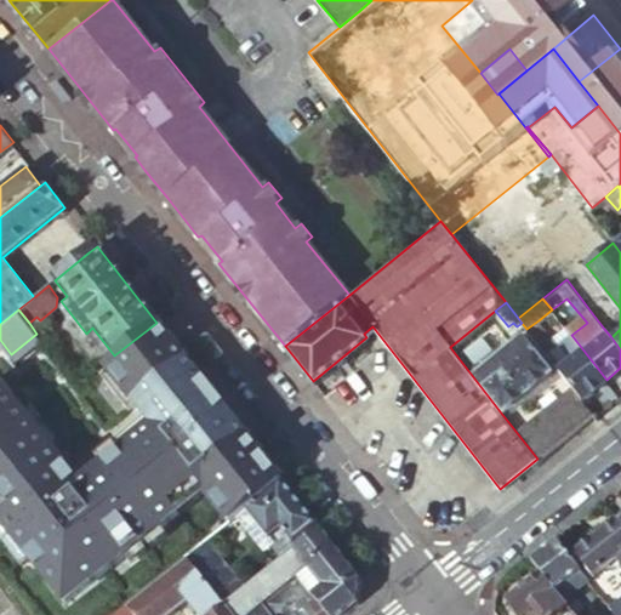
[(539,320),(527,329),(536,340),(547,331),(539,320)]
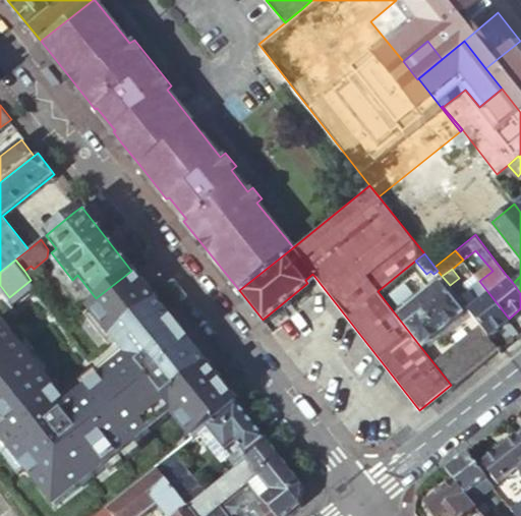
[(236,401),(131,271),(96,298),(81,310),(107,342),(113,338),(127,355),(100,377),(81,392),(67,403),(0,319),(0,433),(55,502),(149,427),(143,421),(167,403),(172,409),(192,436),(198,432),(206,425),(236,401)]
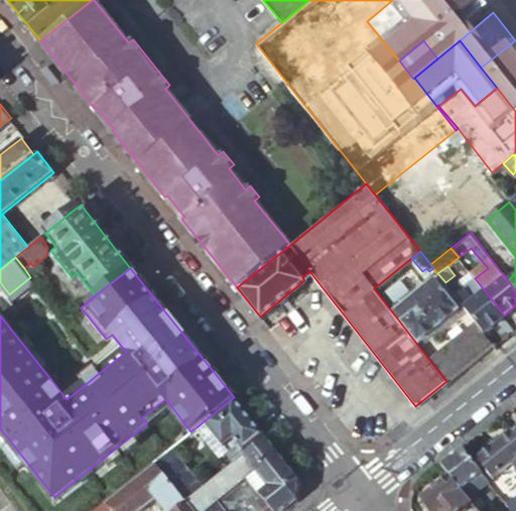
[(459,306),(462,303),(445,282),(437,273),(434,276),(459,306)]
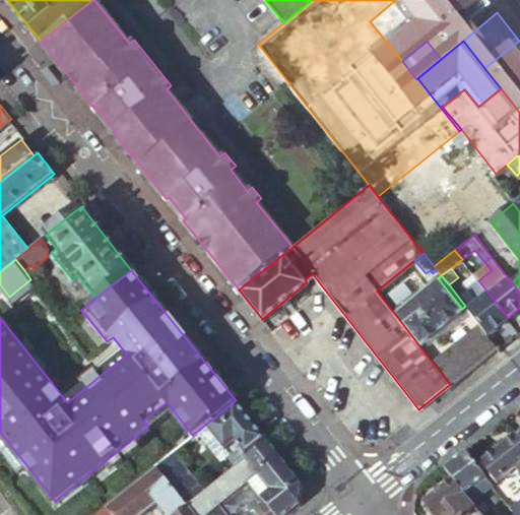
[(473,316),(478,322),(488,333),(508,318),(478,280),(477,279),(467,287),(458,277),(449,284),(465,306),(473,316)]
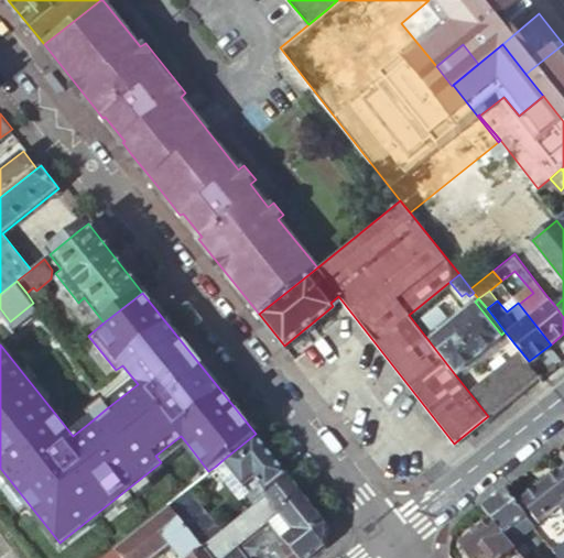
[(427,339),(454,373),(501,336),(501,335),(475,302),(427,339)]
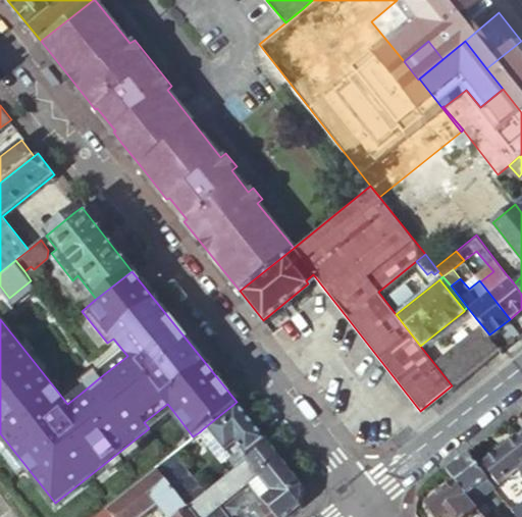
[(520,331),(521,328),(521,309),(510,319),(520,331)]
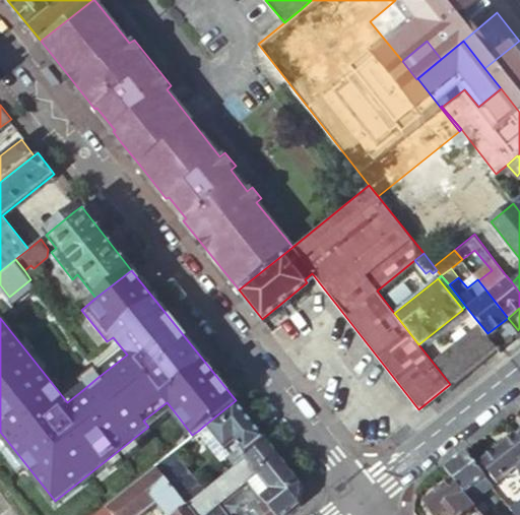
[(466,332),(478,322),(473,316),(461,326),(466,332)]
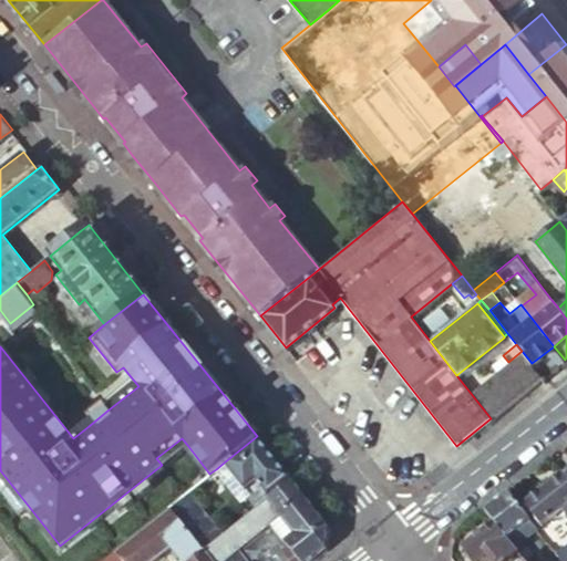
[(470,392),(491,418),(543,377),(532,363),(522,351),(508,362),(470,392)]
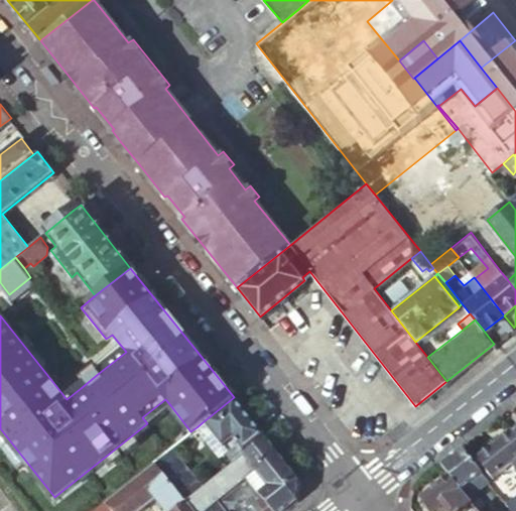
[(75,381),(81,388),(99,373),(94,366),(75,381)]
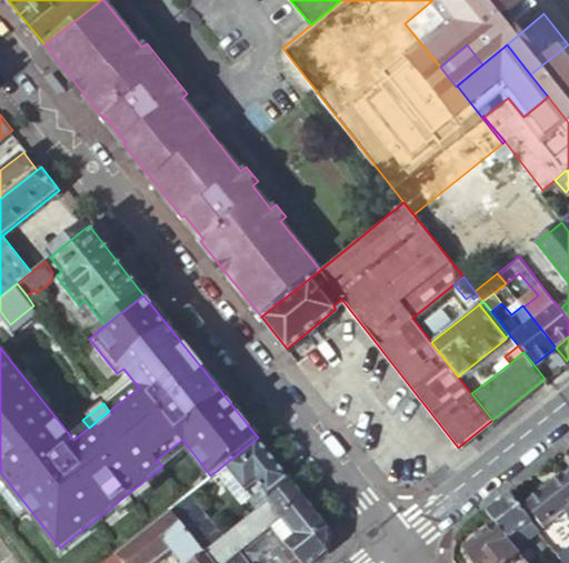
[(289,478),(258,438),(225,464),(245,491),(256,504),(289,478)]
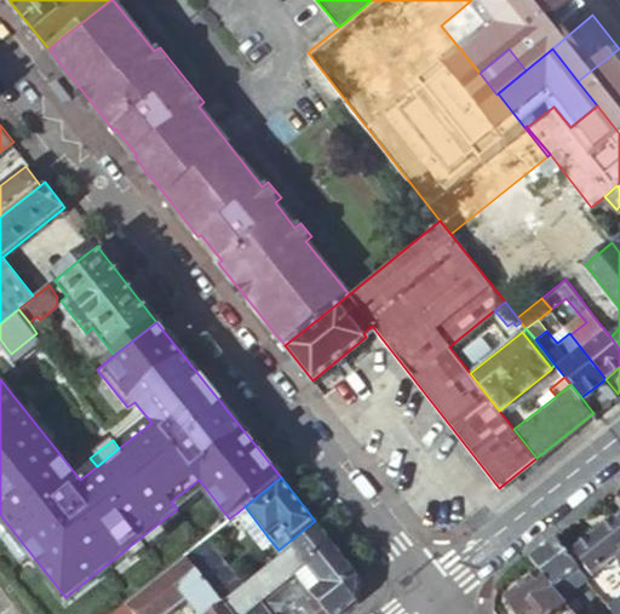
[(171,501),(177,509),(205,487),(199,480),(171,501)]
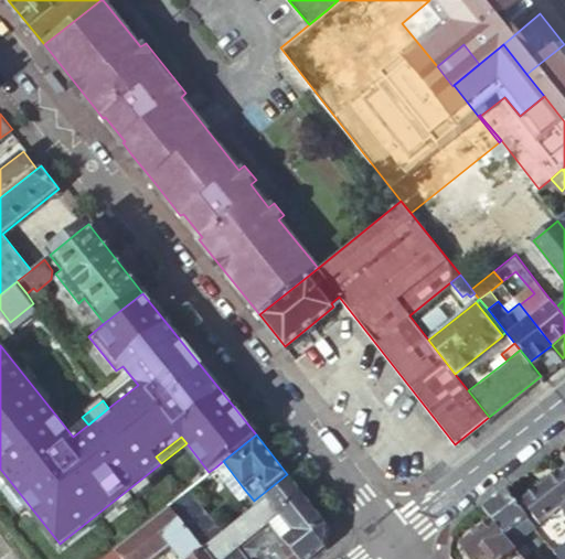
[(223,461),(215,468),(236,493),(243,487),(223,461)]
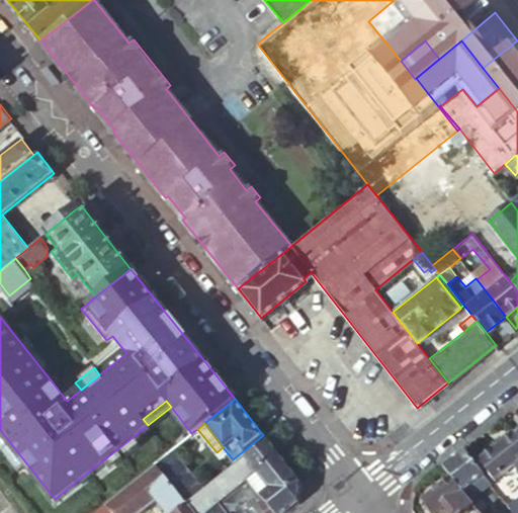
[(517,512),(517,438),(514,434),(514,433),(479,460),(494,480),(514,463),(517,467),(517,491),(514,487),(501,497),(507,505),(513,512),(517,512)]
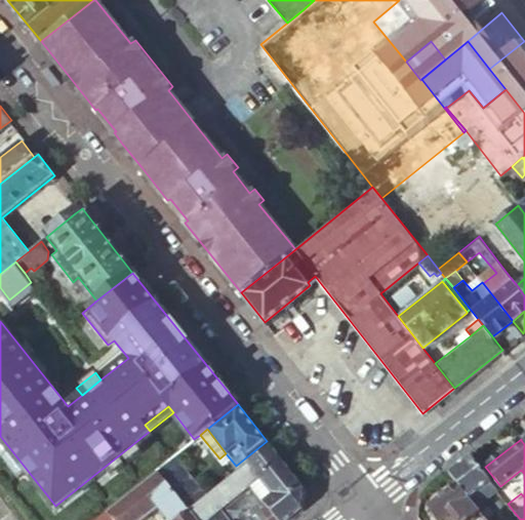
[(305,488),(270,445),(235,473),(246,487),(250,484),(264,501),(265,500),(281,519),(286,519),(303,508),(305,488)]
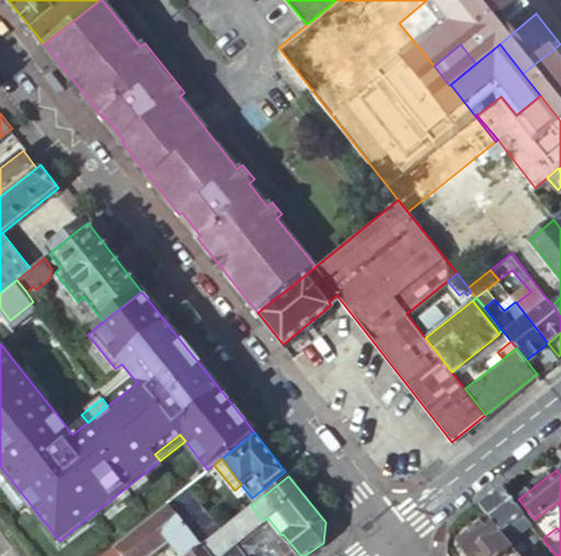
[(185,487),(169,500),(203,543),(219,530),(185,487)]
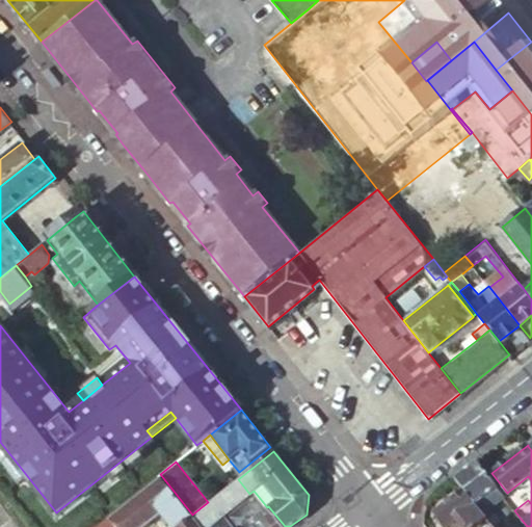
[(502,495),(475,462),(454,478),(463,490),(485,516),(493,510),(489,505),(502,495)]
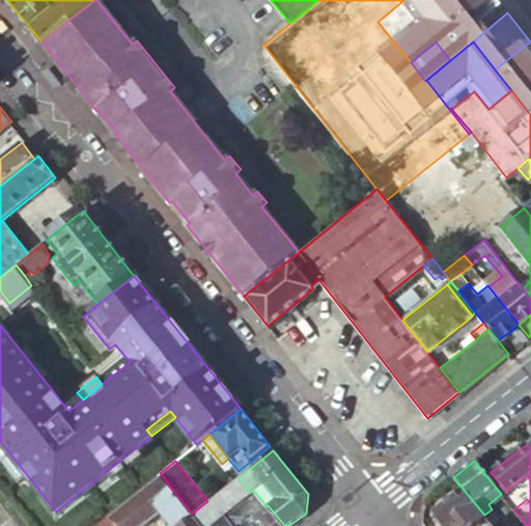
[(160,473),(115,507),(108,515),(117,525),(140,525),(160,511),(171,525),(175,525),(192,514),(160,473)]
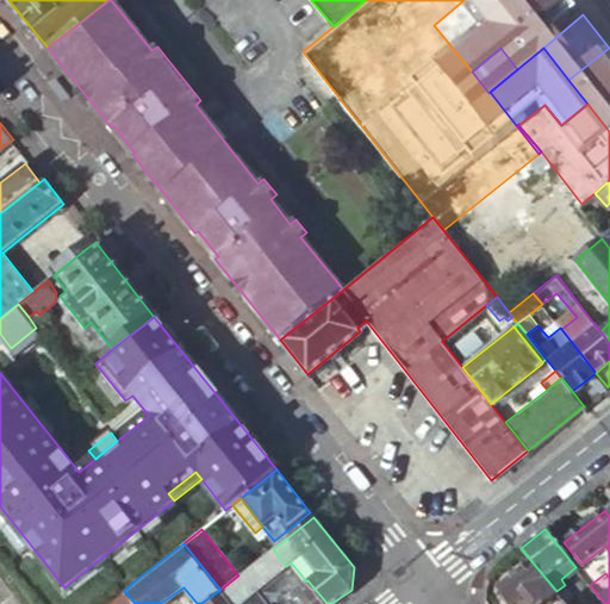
[(286,566),(273,549),(238,576),(221,590),(231,603),(327,603),(307,580),(306,581),(291,562),(286,566)]
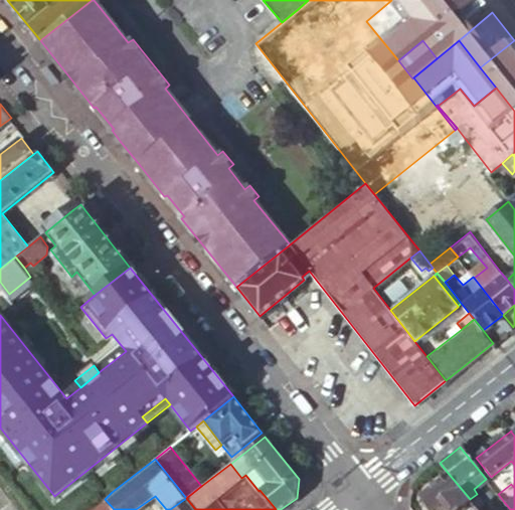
[(456,509),(470,499),(449,474),(421,496),(433,509),(439,505),(443,509),(446,509),(447,509),(456,509)]
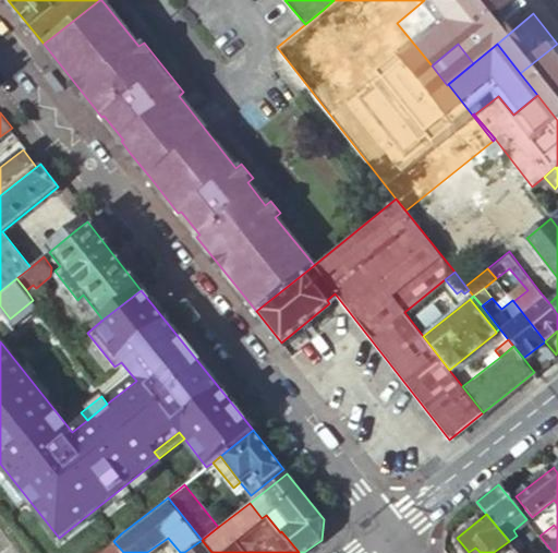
[(211,552),(202,540),(184,552),(211,552)]
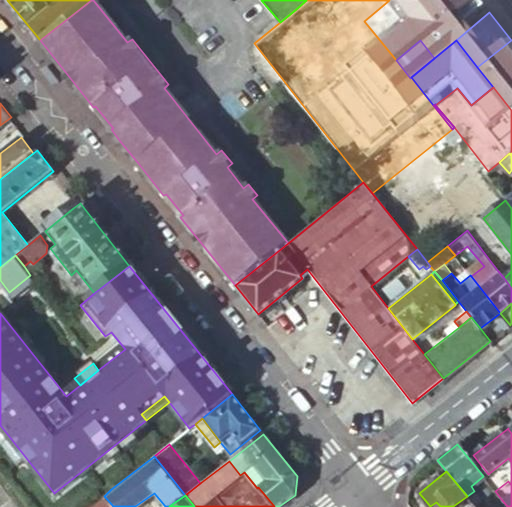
[(113,506),(104,496),(90,506),(113,506)]
